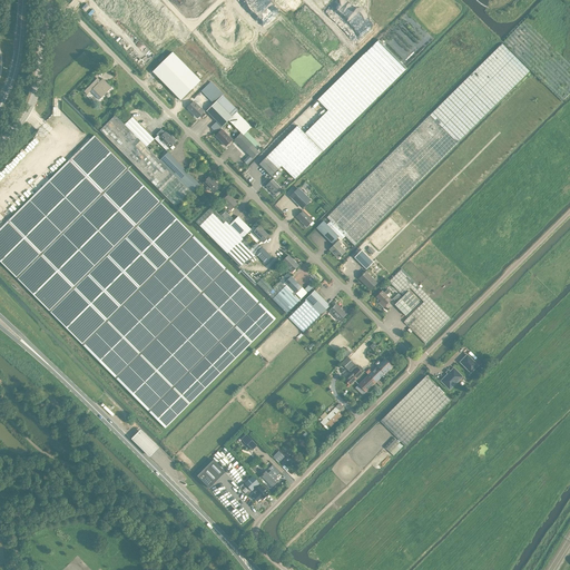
[(335,118),(312,140),(323,151),(406,69),(379,40),(317,100),(327,111),(335,118)]
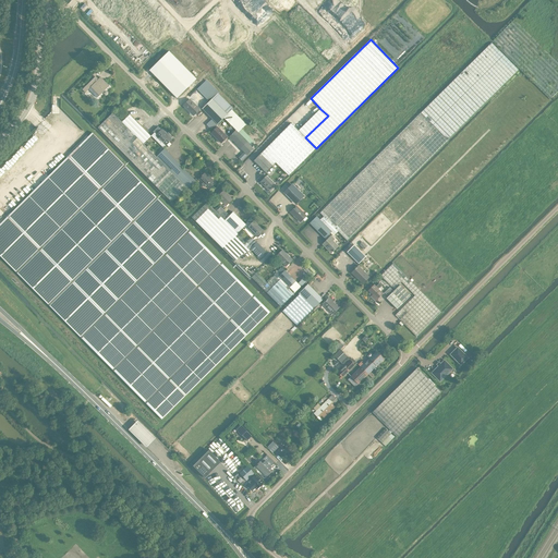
[(320,220),(331,231),(330,233),(334,237),(338,231),(347,240),(393,194),(396,192),(414,172),(447,142),(519,70),(492,43),(422,111),(381,153),(344,189),(319,213),(324,217),(320,220)]
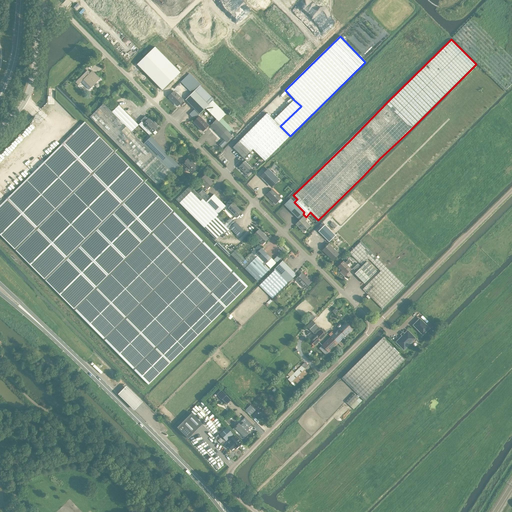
[(155,47),(137,65),(162,90),(180,73),(155,47)]
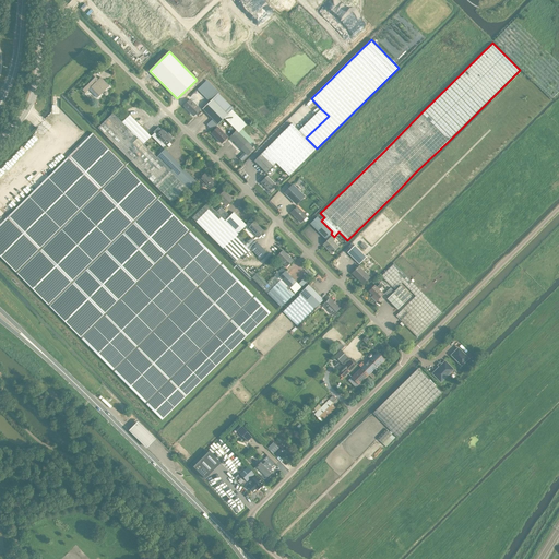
[(91,87),(99,96),(109,86),(100,78),(97,82),(94,79),(82,90),(85,93),(91,87)]
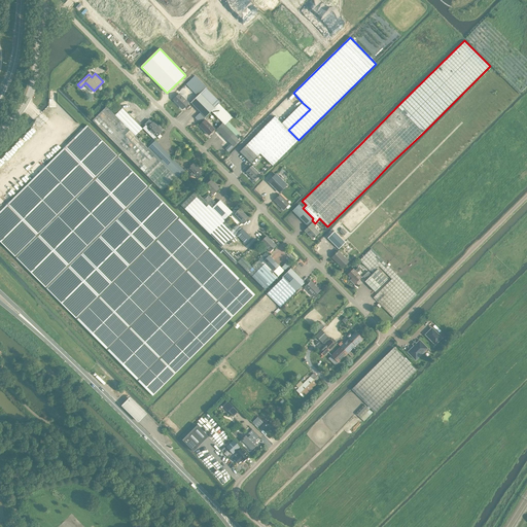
[(194,77),(186,84),(198,96),(190,103),(201,112),(197,116),(195,118),(199,123),(201,120),(202,118),(203,119),(205,117),(211,111),(214,108),(219,104),(220,103),(205,89),(194,77)]
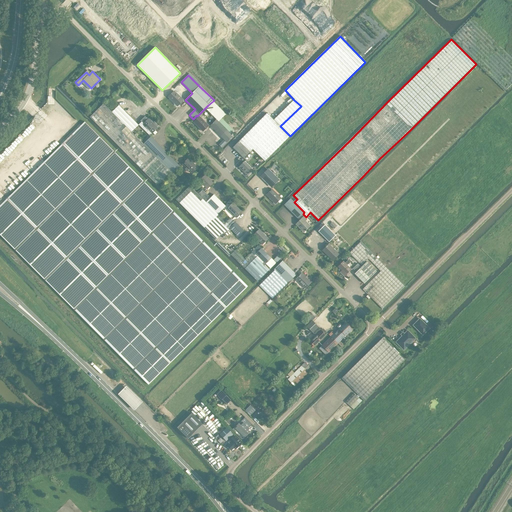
[(178,106),(183,100),(174,91),(168,97),(178,106)]
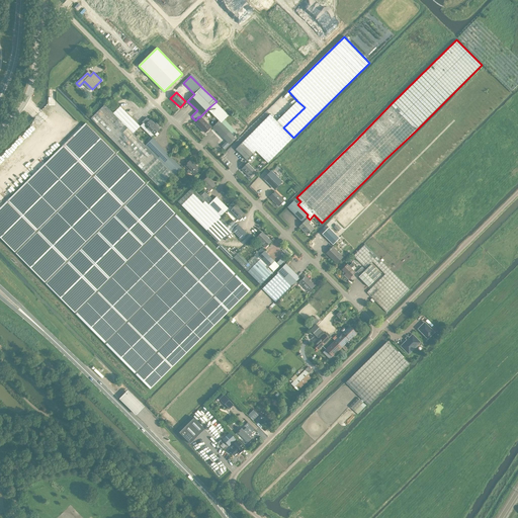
[(207,109),(219,120),(222,123),(225,120),(229,116),(216,102),(210,106),(207,109)]
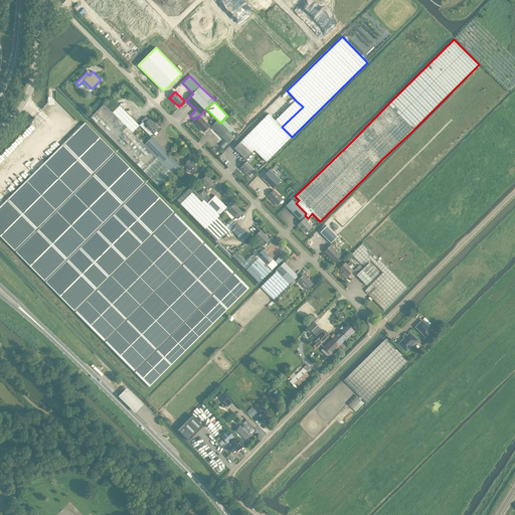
[(104,104),(90,118),(159,187),(173,173),(163,164),(159,160),(157,158),(144,145),(132,133),(113,113),(104,104)]
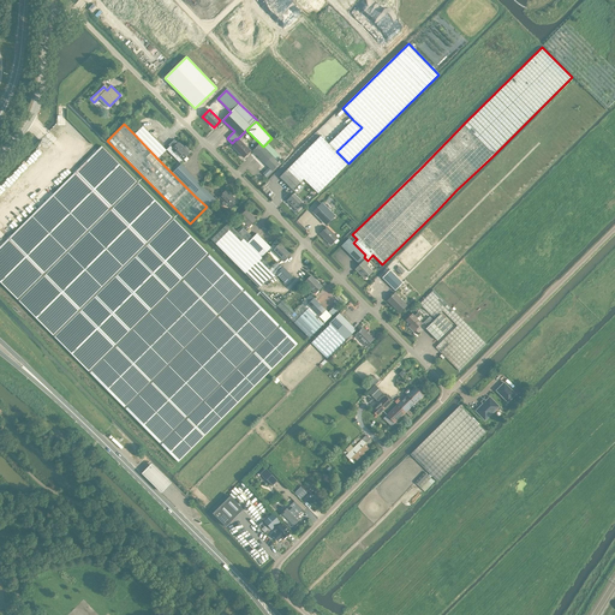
[(135,135),(157,159),(166,150),(143,126),(135,135)]
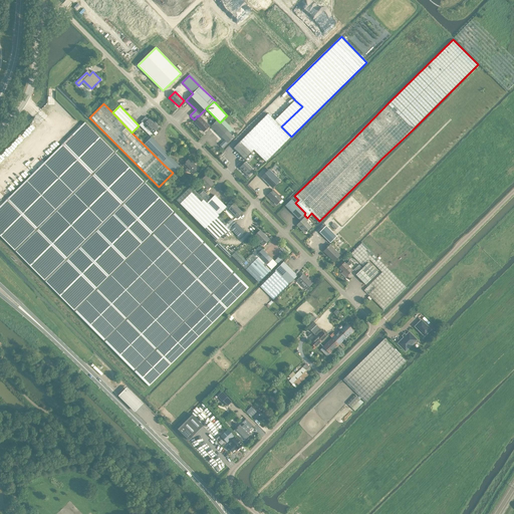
[(268,113),(240,142),(251,153),(253,151),(254,150),(266,162),(291,137),(281,126),(274,120),(268,113)]
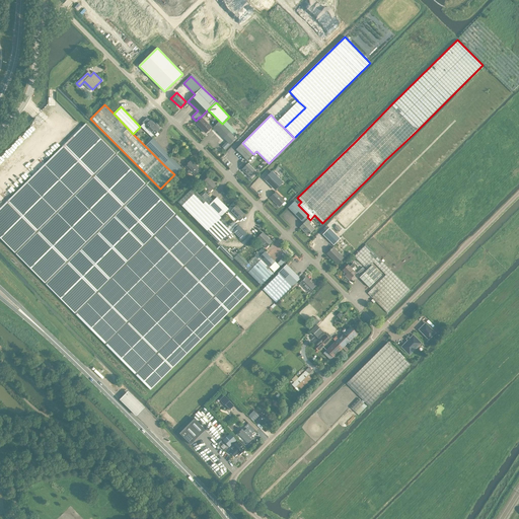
[(206,133),(211,128),(202,118),(196,124),(206,133)]
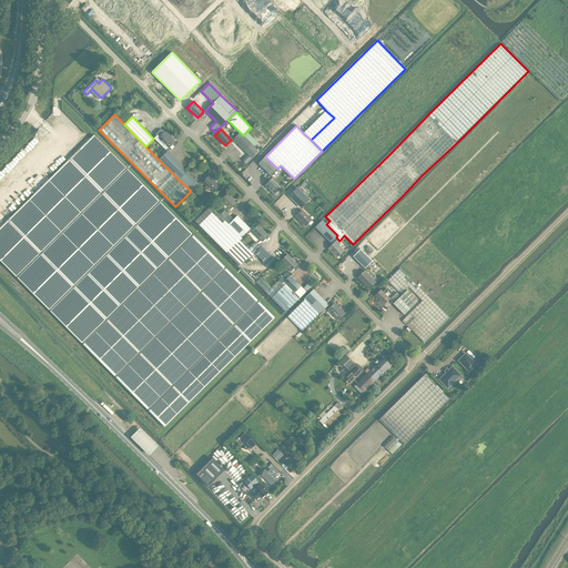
[(161,130),(156,134),(159,138),(169,148),(175,142),(174,141),(175,140),(172,137),(171,138),(164,132),(161,130)]
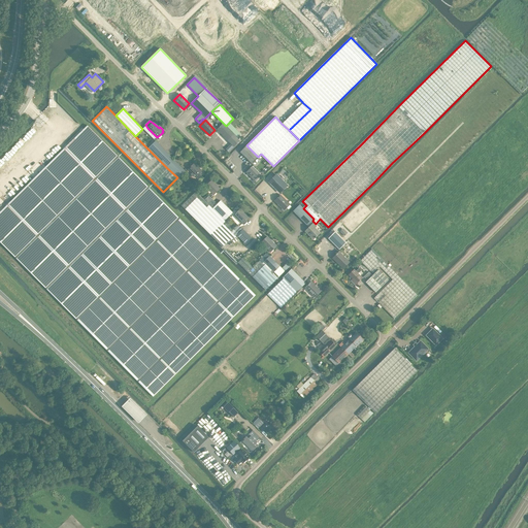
[(223,123),(217,130),(231,144),(226,150),(229,152),(234,147),(240,140),(226,126),(223,123)]
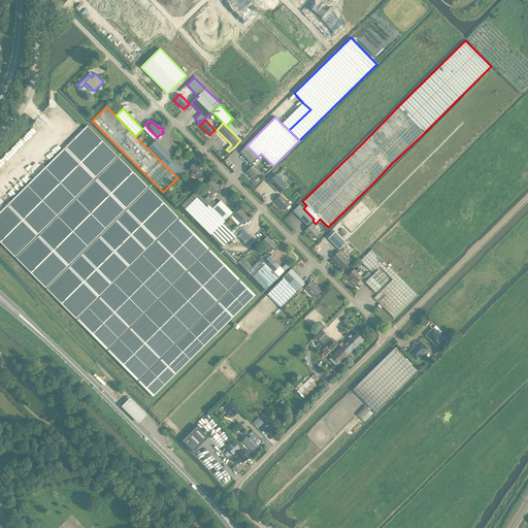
[(229,123),(226,126),(240,140),(243,137),(229,123)]
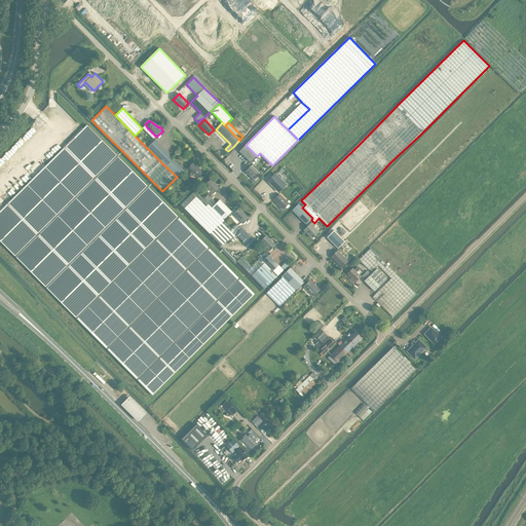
[(87,125),(0,211),(0,240),(152,396),(255,294),(179,217),(173,212),(172,210),(88,125),(87,125)]
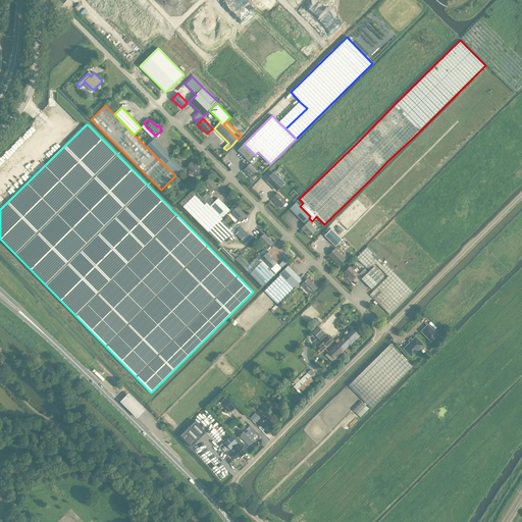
[(154,140),(146,147),(159,160),(161,162),(165,166),(172,158),(166,153),(154,140)]
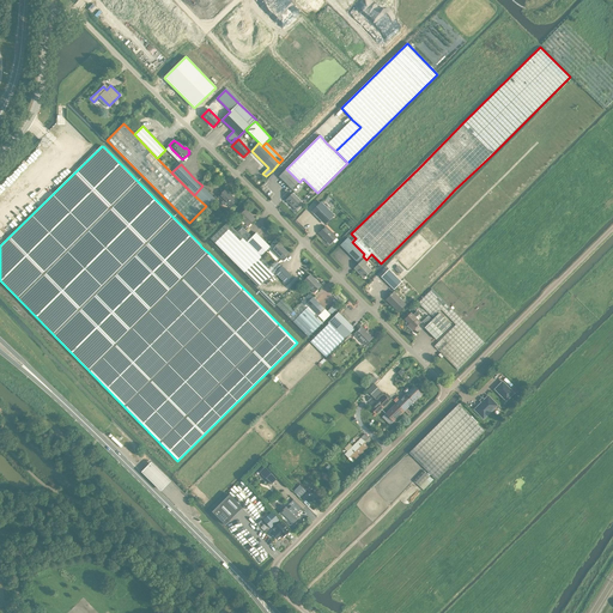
[(286,169),(279,177),(291,189),(299,182),(286,169)]
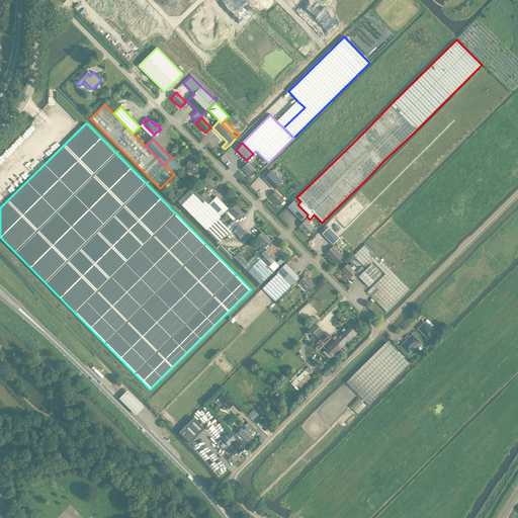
[(171,157),(164,165),(174,174),(175,176),(182,168),(171,157)]
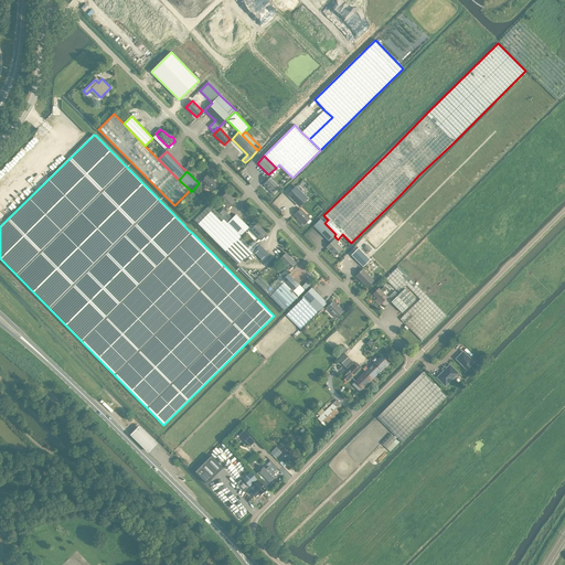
[(212,191),(217,185),(208,174),(202,181),(212,191)]
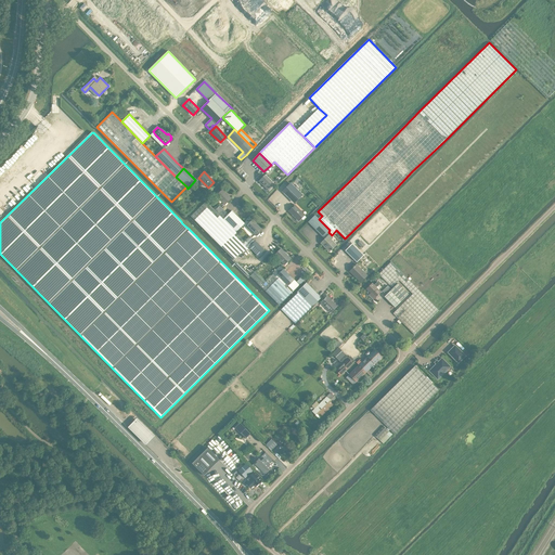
[(268,190),(273,184),(265,176),(259,181),(268,190)]
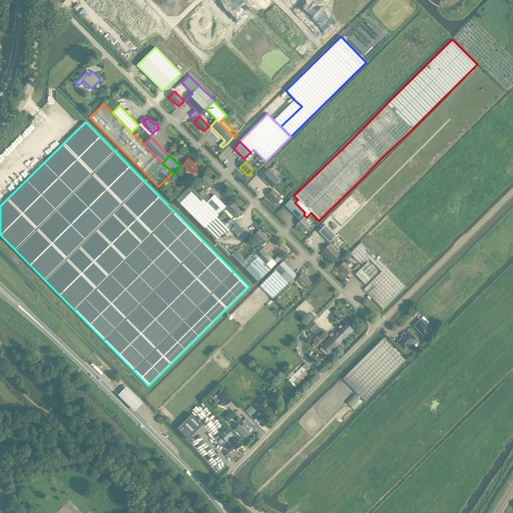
[(262,176),(273,187),(279,180),(268,170),(262,176)]
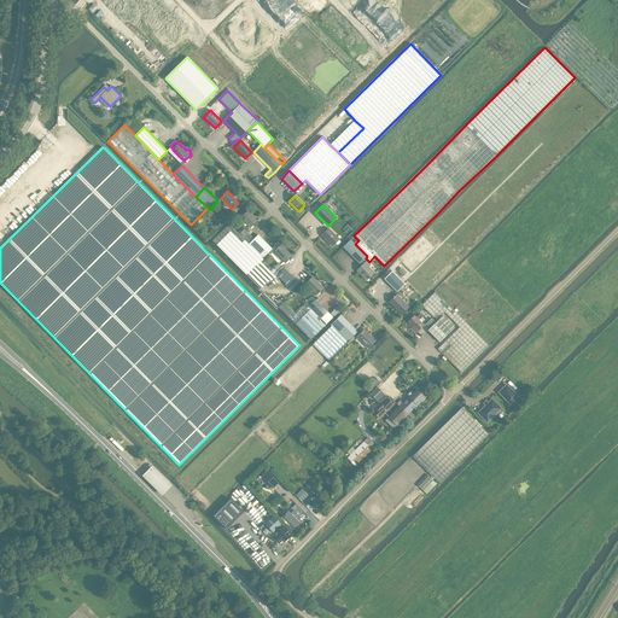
[(250,228),(257,221),(248,211),(240,219),(250,228)]
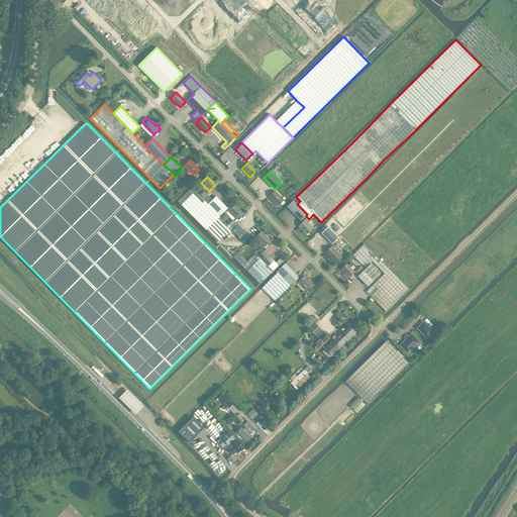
[(192,188),(178,202),(218,241),(222,237),(231,232),(230,231),(231,230),(236,225),(232,221),(228,225),(219,216),(227,209),(216,197),(212,200),(204,192),(200,197),(192,188)]
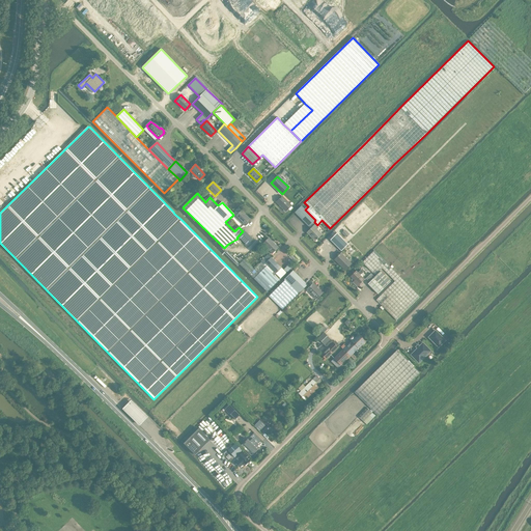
[(286,212),(291,206),(282,196),(276,202),(286,212)]
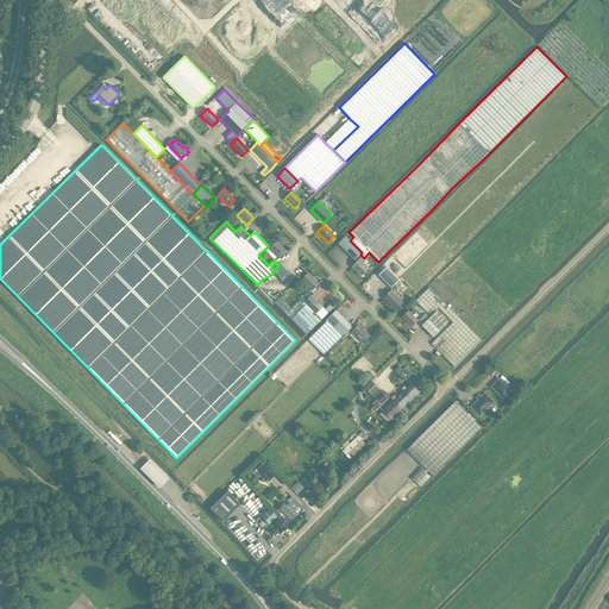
[(362,252),(350,240),(345,237),(338,244),(355,261),(362,252)]
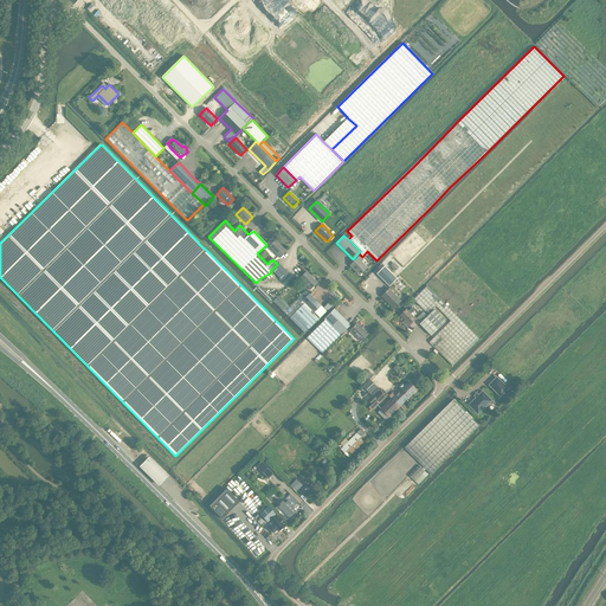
[(278,257),(285,250),(275,240),(269,247),(278,257)]
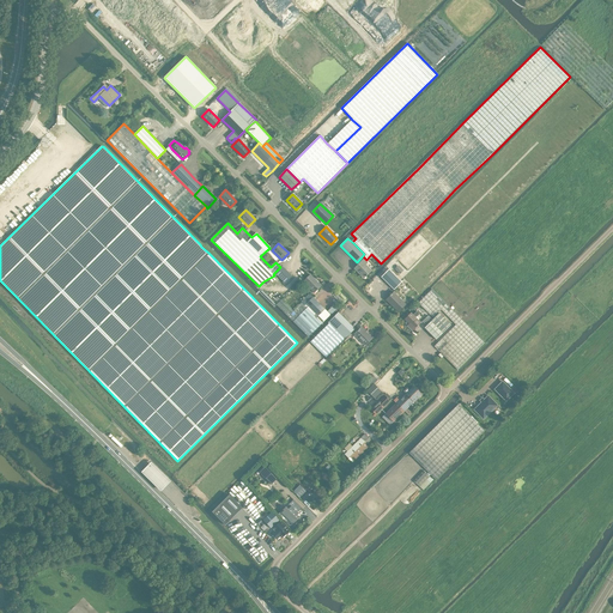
[(359,273),(364,278),(371,271),(365,265),(368,262),(364,259),(356,267),(360,273),(359,273)]
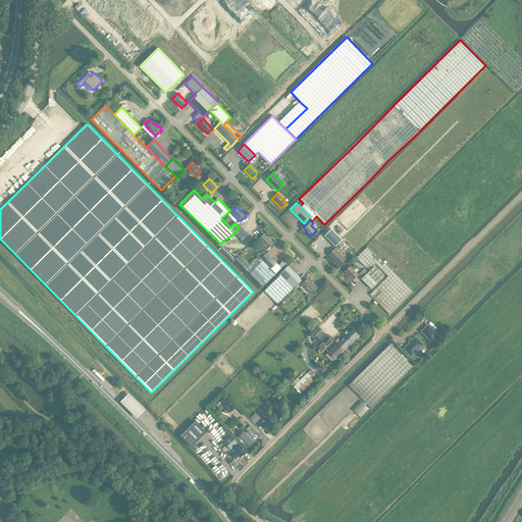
[(239,227),(233,232),(244,243),(250,237),(240,226),(239,227)]
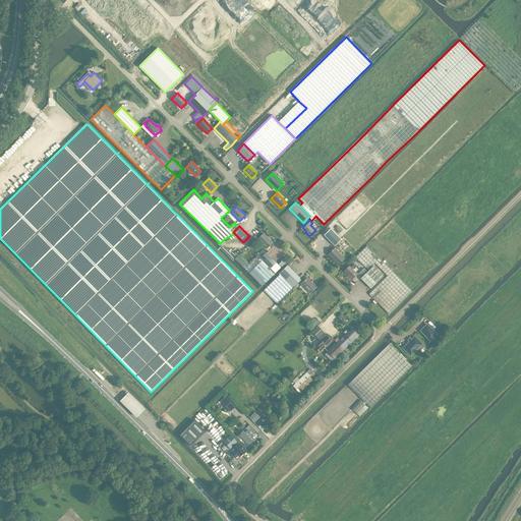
[(331,229),(324,235),(335,246),(341,240),(331,229)]
